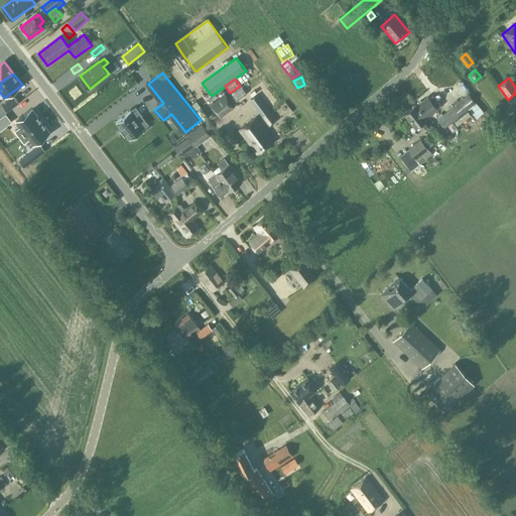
[(232,95),(237,102),(247,94),(242,88),(232,95)]
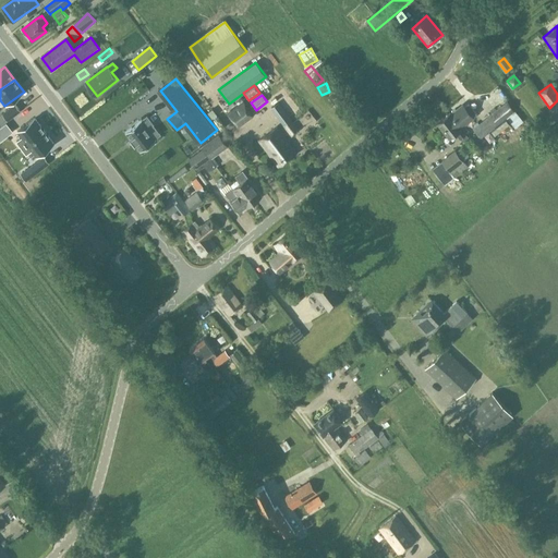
[(507,101),(473,129),(482,138),(484,141),(501,126),(499,124),(514,111),(507,101)]
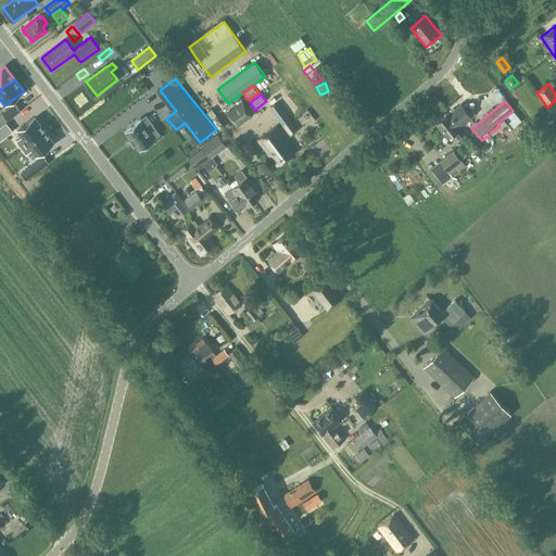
[(242,102),(226,114),(236,128),(237,127),(252,116),(242,102)]
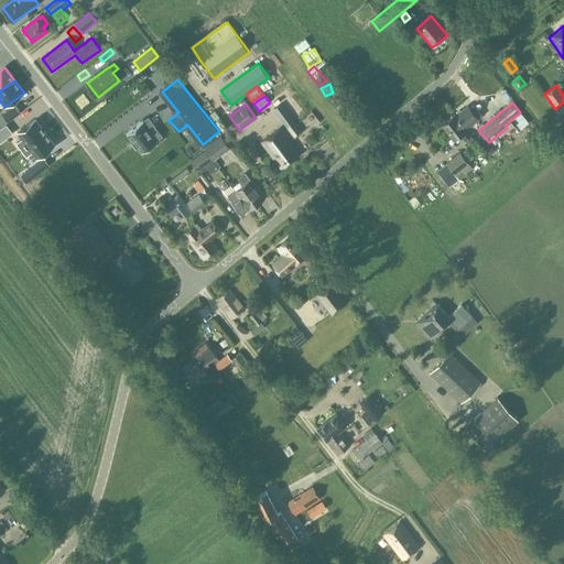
[(273,110),(295,139),(303,132),(282,104),(273,110)]
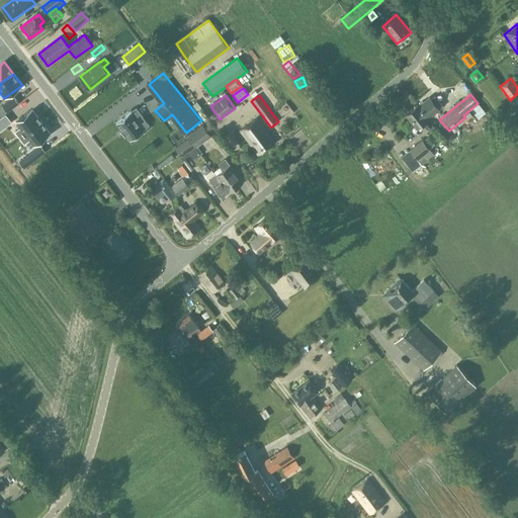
[(517,114),(517,96),(509,103),(517,114)]
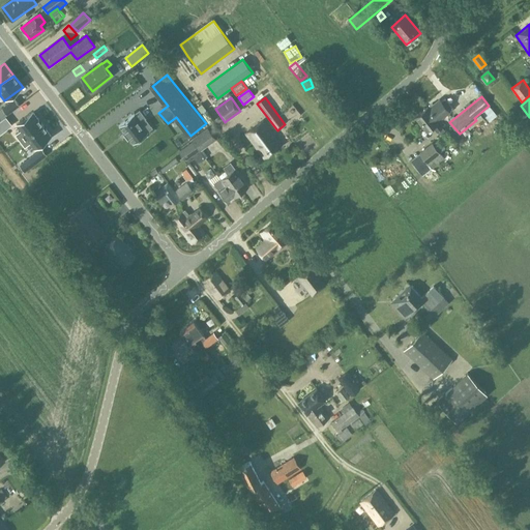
[(435,118),(438,121),(439,121),(453,110),(445,99),(441,101),(440,99),(434,105),(432,104),(429,106),(430,108),(429,109),(432,114),(429,117),(432,120),(435,118)]
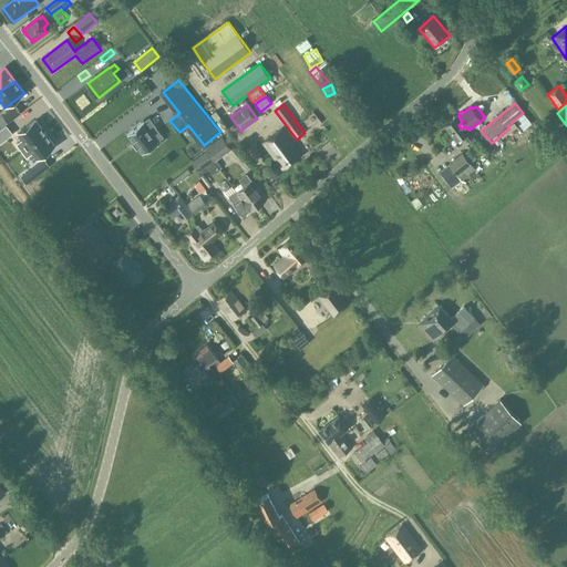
[(14,107),(2,117),(6,123),(19,113),(14,107)]
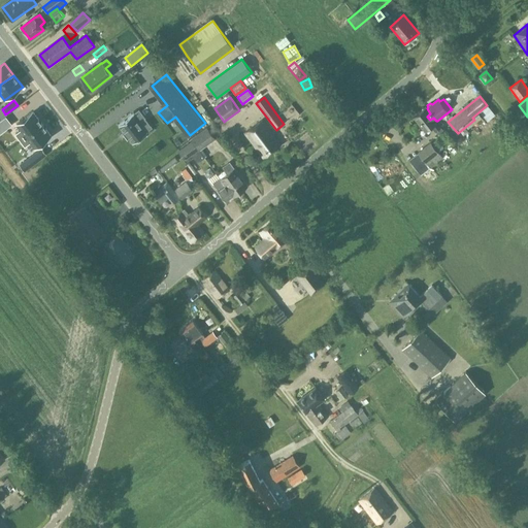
[(426,107),(414,118),(425,131),(431,127),(437,134),(443,130),(440,127),(441,126),(437,121),(436,121),(433,118),(430,120),(427,117),(430,113),(427,108),(426,107)]
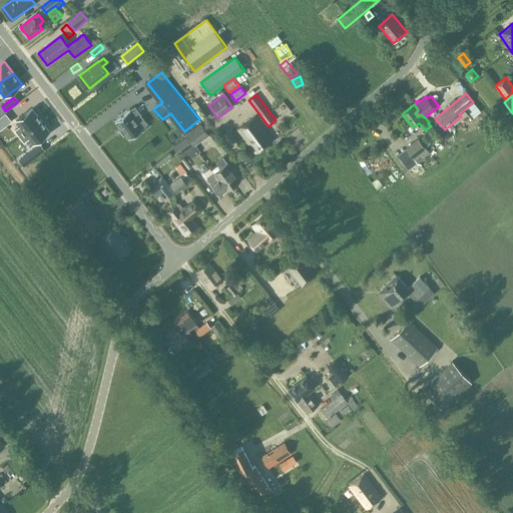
[(139,116),(133,107),(115,121),(116,122),(120,127),(120,128),(124,133),(128,138),(129,139),(131,137),(133,139),(137,136),(136,134),(144,128),(136,118),(139,116)]
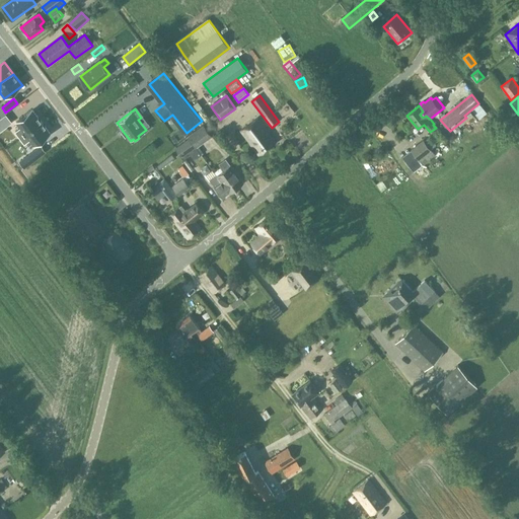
[(19,130),(14,133),(19,139),(42,122),(32,110),(15,124),(19,130)]
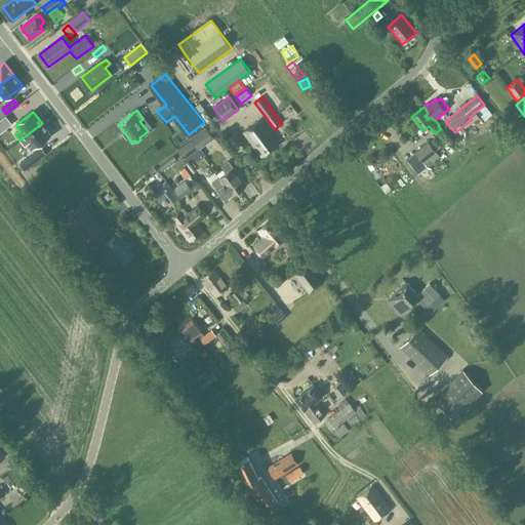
[(260,119),(243,132),(263,157),(279,144),(260,119)]
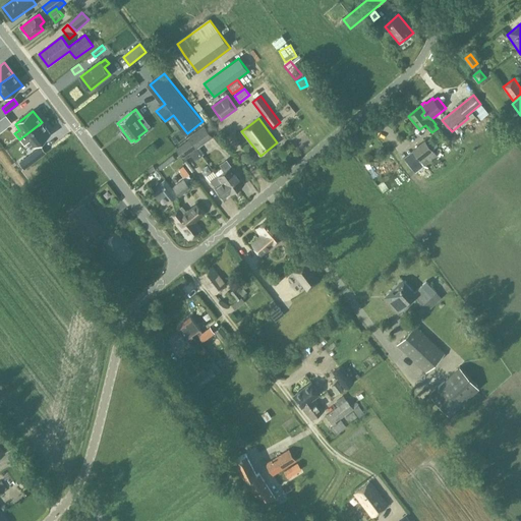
[(42,122),(19,139),(23,146),(29,141),(33,148),(51,134),(42,122)]
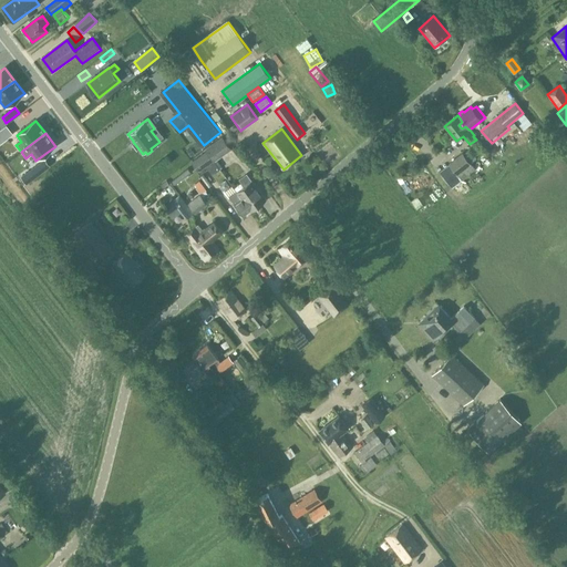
[(205,150),(206,152),(214,161),(215,162),(232,150),(223,136),(205,150)]
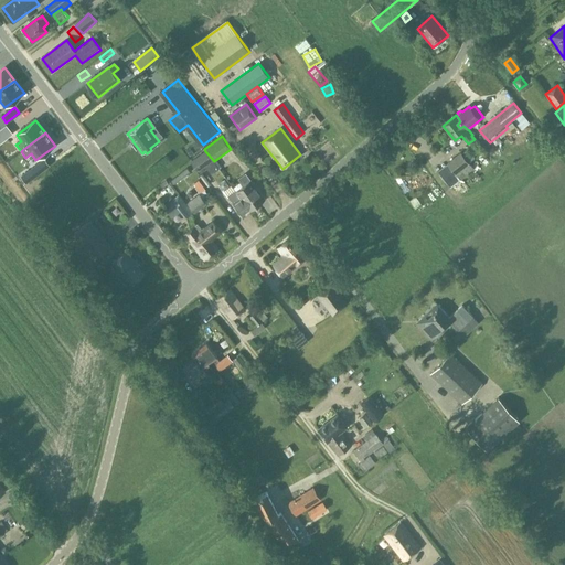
[(213,160),(205,151),(191,161),(199,171),(213,160)]
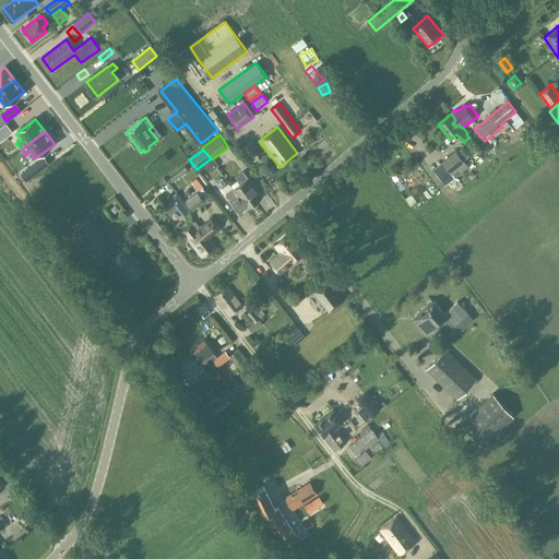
[(455,151),(442,162),(455,178),(468,167),(455,151)]
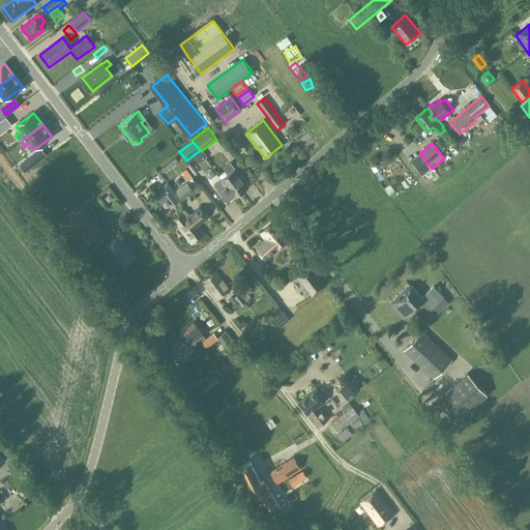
[(25,171),(36,163),(32,155),(20,165),(25,171)]
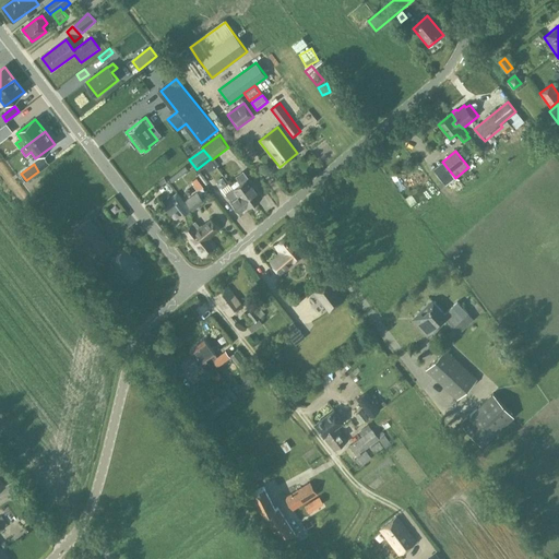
[(186,166),(169,179),(173,182),(189,170),(186,166)]
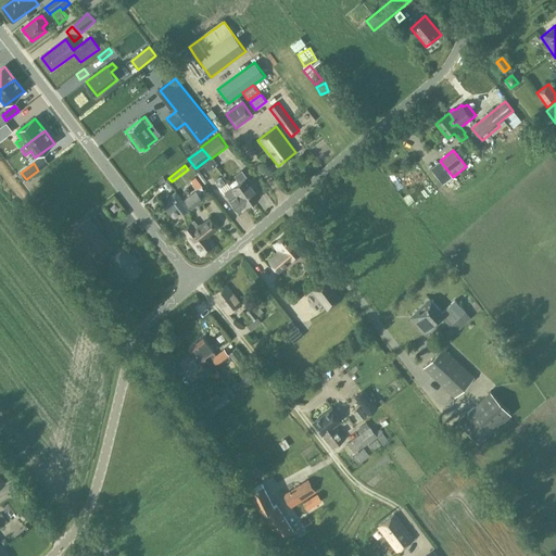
[(197,191),(185,200),(191,209),(209,197),(202,188),(203,187),(196,177),(191,181),(193,185),(192,186),(197,191)]
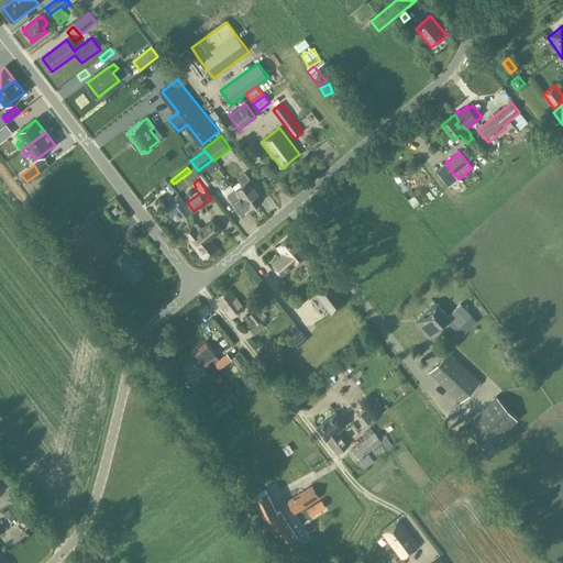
[(250,179),(242,184),(256,205),(264,198),(250,179)]
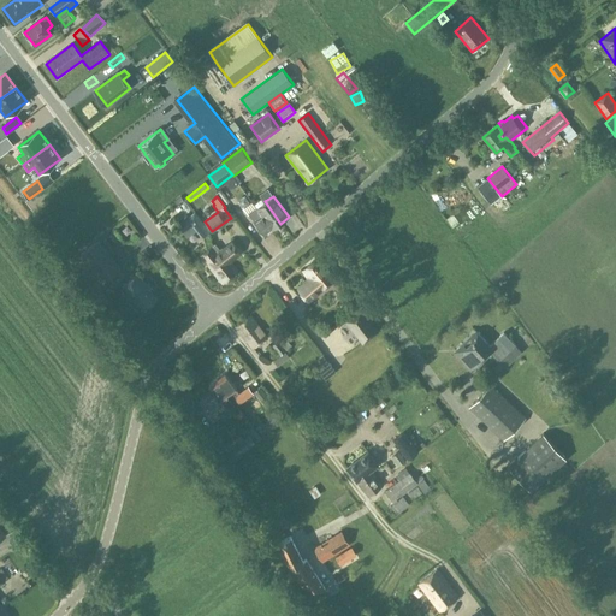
[(280,224),(265,201),(250,213),(265,234),(272,229),(272,230),(280,224)]
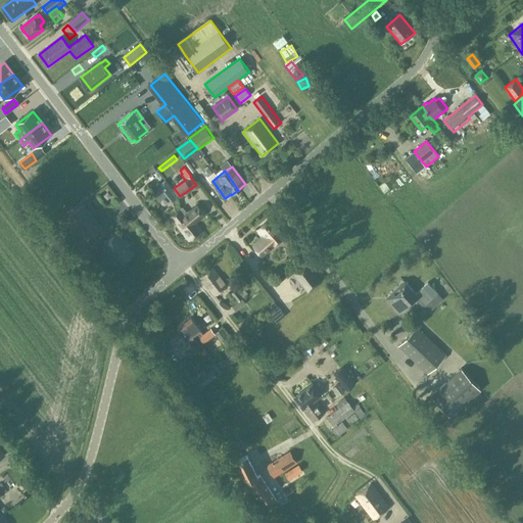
[(165,180),(152,190),(157,197),(156,198),(159,202),(167,196),(172,202),(178,197),(165,180)]
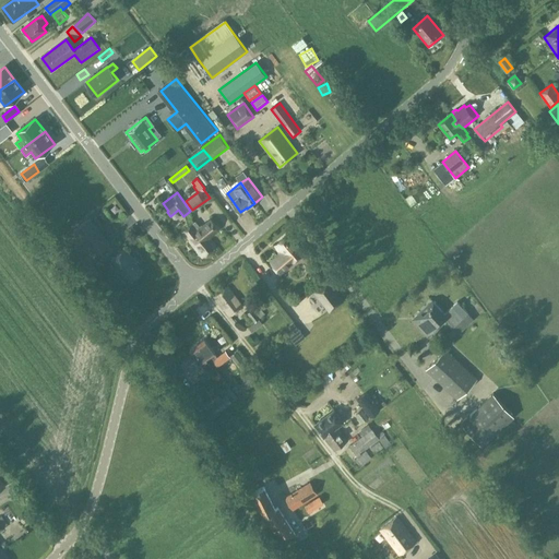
[(165,215),(162,210),(154,215),(162,225),(165,223),(162,218),(165,215)]
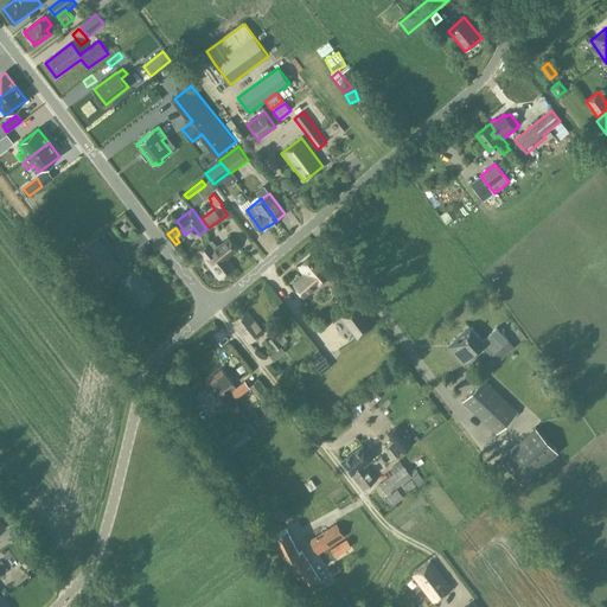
[(97,237),(81,250),(102,279),(119,266),(97,237)]
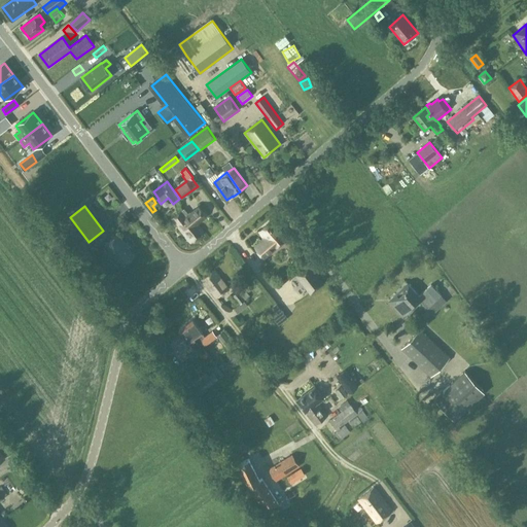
[(200,208),(185,218),(194,230),(199,225),(197,222),(205,215),(200,208)]
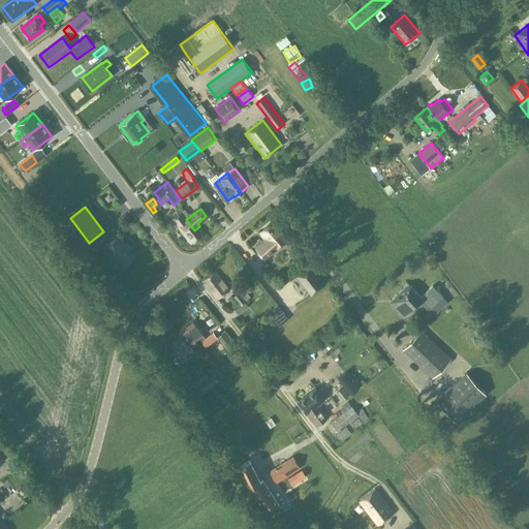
[(194,230),(186,219),(181,212),(173,218),(192,244),(205,232),(199,226),(194,230)]
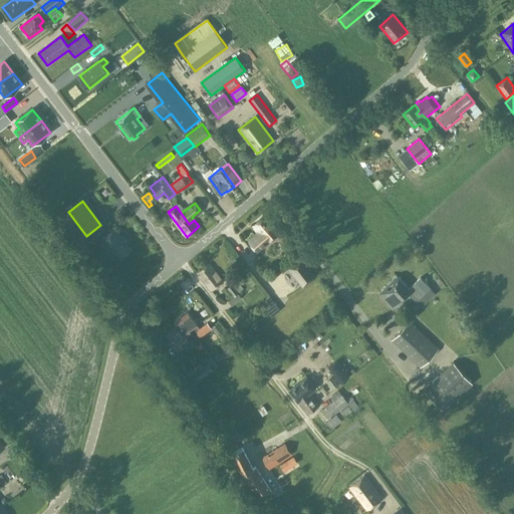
[(268,242),(280,231),(266,215),(253,226),(259,233),(249,241),(258,252),(268,243),(268,242)]
